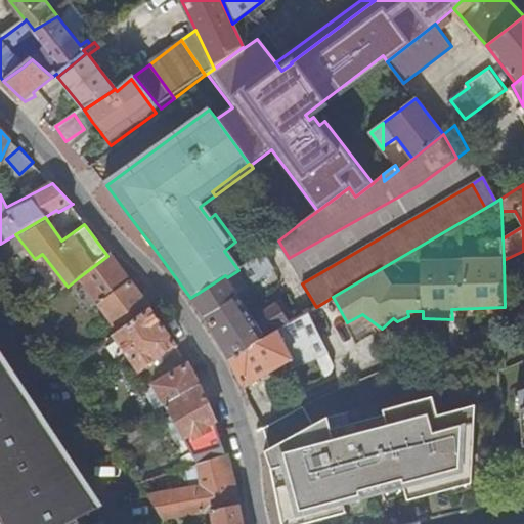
[(238,270),(227,277),(225,275),(190,298),(204,318),(230,359),(294,318),(281,301),(253,319),(245,306),(251,302),(246,293),(253,288),(250,284),(273,266),(264,252),(238,270)]
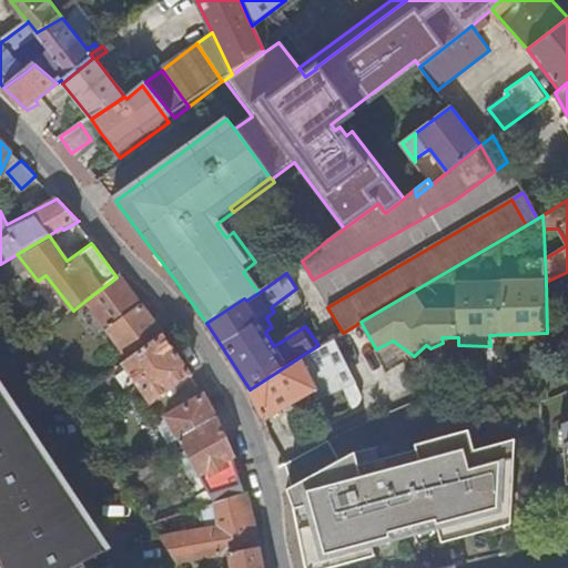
[(140,305),(119,275),(117,277),(85,301),(129,361),(162,336),(159,331),(140,305)]
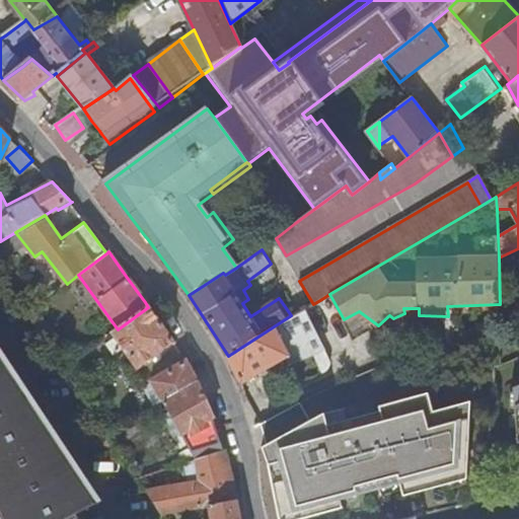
[(138,368),(173,343),(148,307),(118,329),(103,340),(105,344),(104,345),(113,356),(123,349),(138,368)]
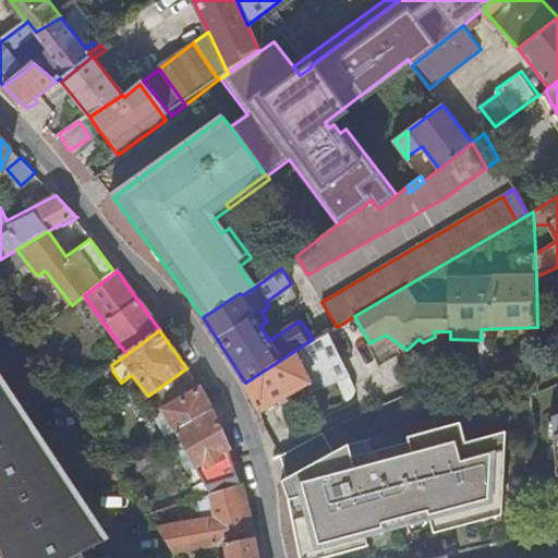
[(313,339),(245,383),(259,411),(310,381),(313,386),(347,372),(328,332),(313,339)]
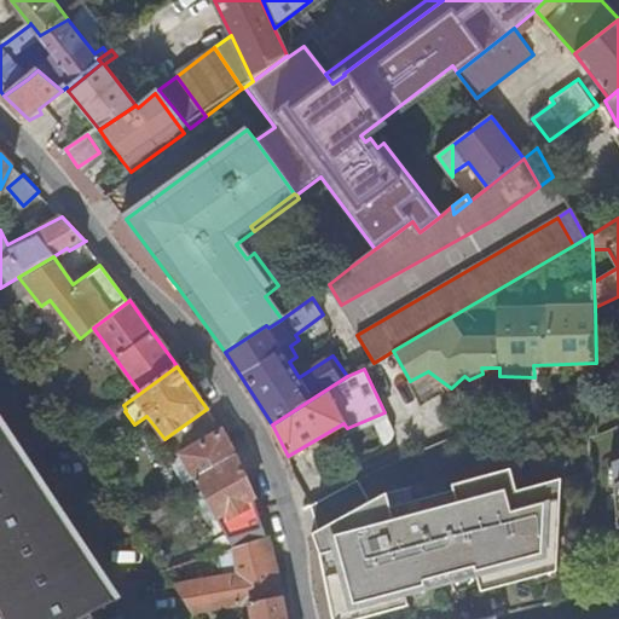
[(126,410),(123,405),(115,411),(127,429),(134,424),(125,411),(126,410)]
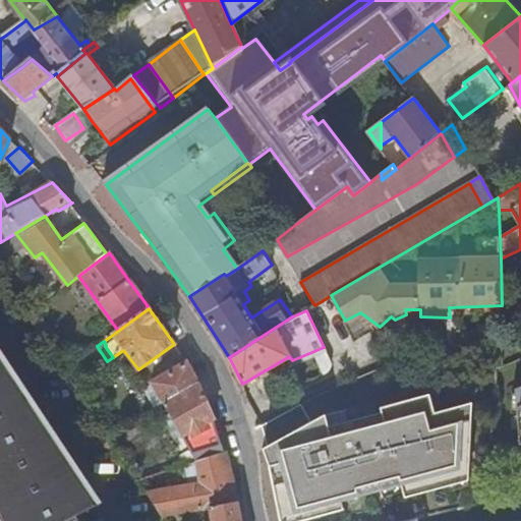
[(96,505),(0,359),(0,505),(5,520),(80,520),(77,515),(96,505)]
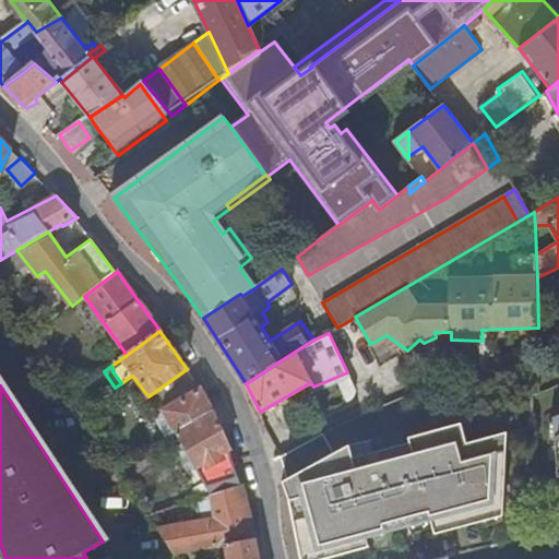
[(163,411),(164,412),(174,430),(175,432),(211,412),(200,389),(163,411)]
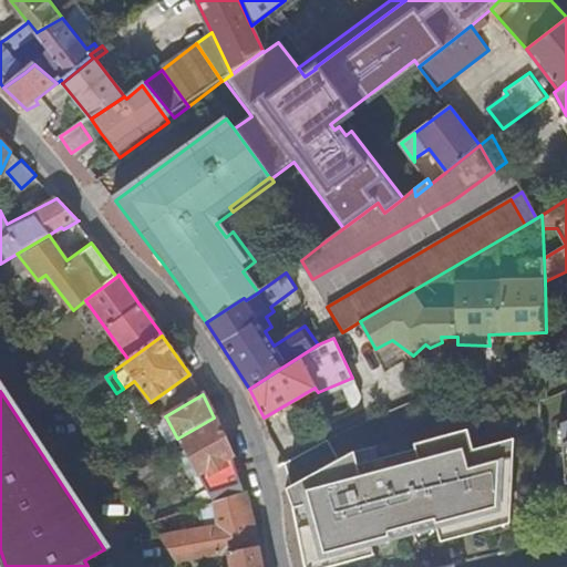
[(166,418),(158,422),(168,442),(176,436),(166,418)]
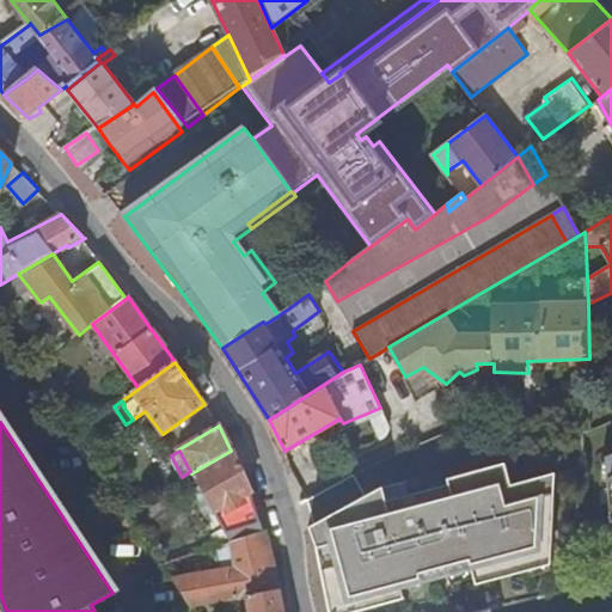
[(225,507),(249,495),(231,451),(191,473),(199,485),(191,490),(210,526),(230,516),(225,507)]
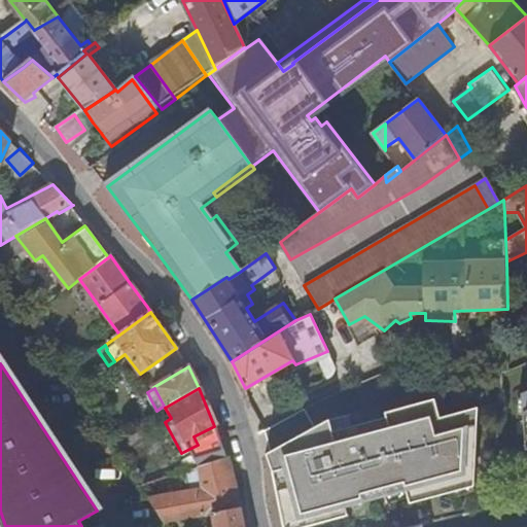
[(306,408),(258,433),(267,455),(272,473),(283,526),(304,526),(409,500),(411,506),(475,488),(479,408),(440,417),(435,398),(386,410),(387,416),(332,430),(328,418),(317,427),(306,408)]
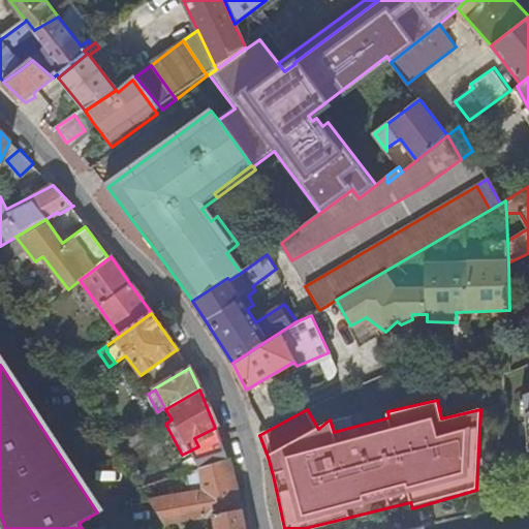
[(204,489),(190,492),(149,499),(164,522),(213,515),(215,528),(245,528),(237,487),(228,460),(200,469),(204,489)]
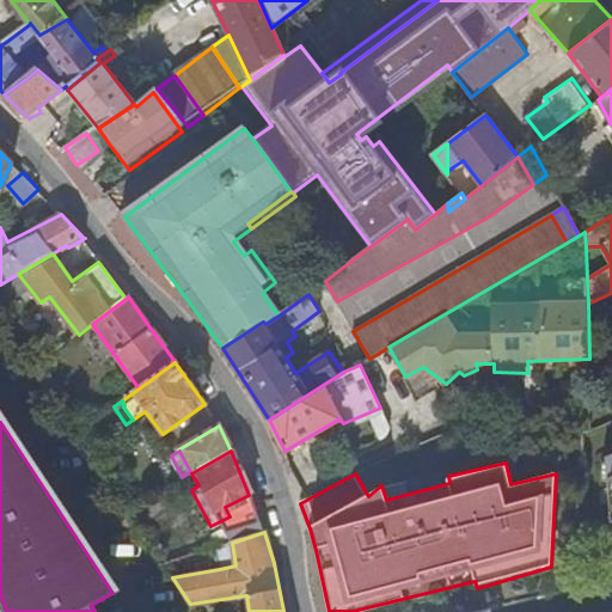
[(216,548),(220,569),(236,565),(232,543),(216,548)]
